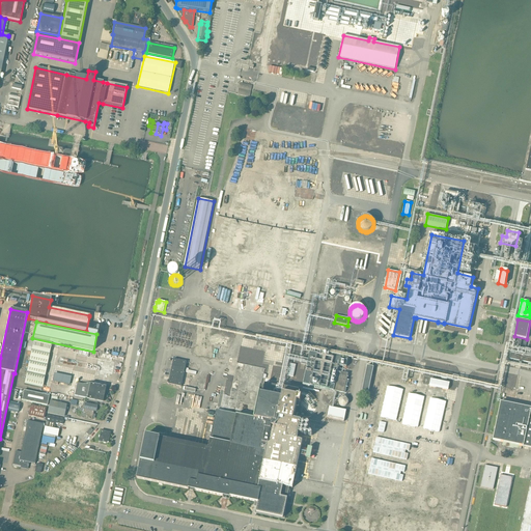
[(530,348),(524,347),(525,340),(514,338),(510,358),(521,360),(521,362),(524,363),(524,360),(530,361),(530,348)]
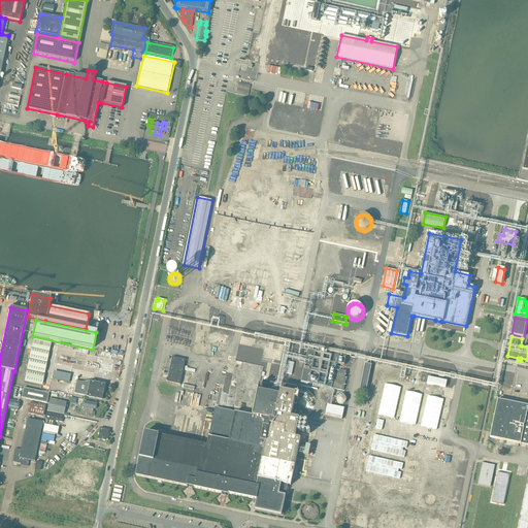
[(42,386),(52,341),(33,337),(24,382),(42,386)]
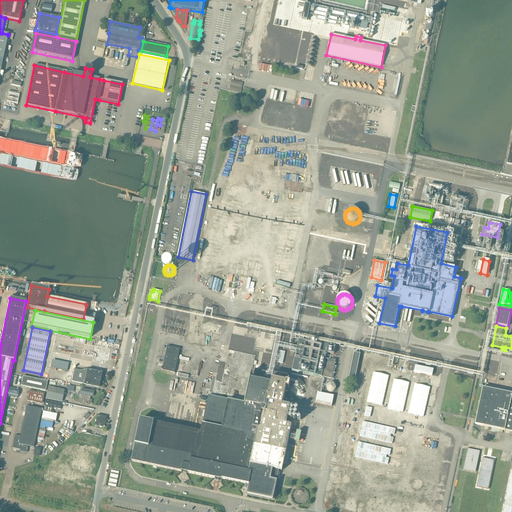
[(333,379),(334,373),(336,360),(326,358),(327,352),(335,353),(336,345),(322,342),(321,345),(299,340),(298,347),(292,346),(291,350),(297,352),(293,370),(322,377),(333,379)]
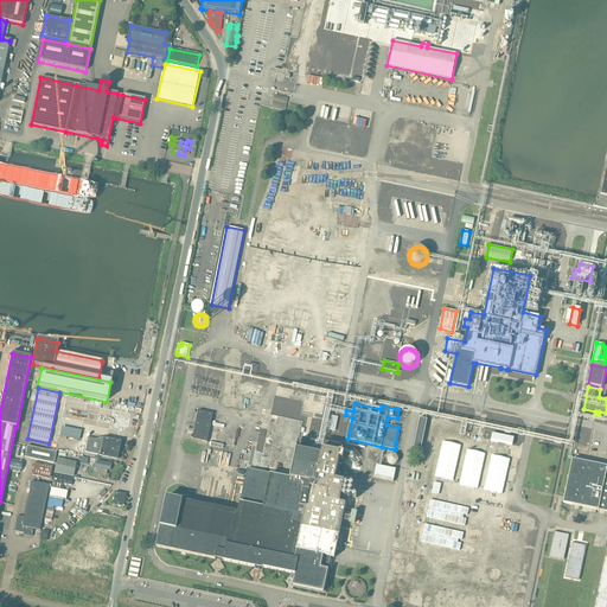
[(208,441),(213,414),(198,410),(192,439),(208,441)]
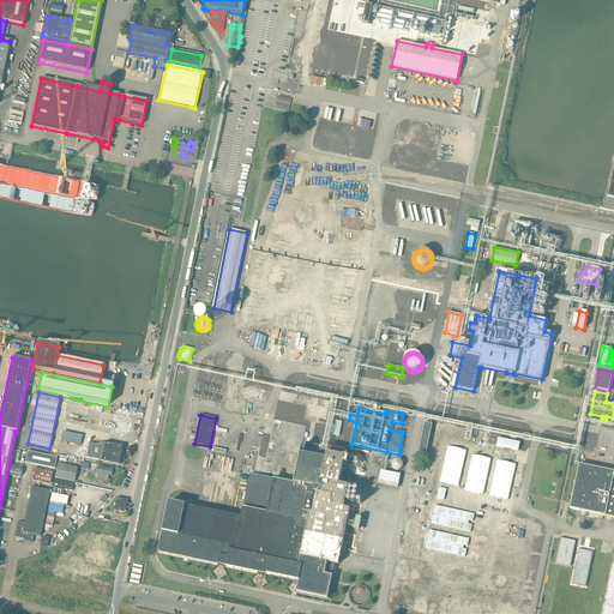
[(252,469),(241,518),(168,503),(157,553),(266,576),(266,575),(299,581),(296,593),(327,599),(335,564),(338,565),(350,510),(343,509),(348,487),(342,487),(344,479),(341,479),(344,464),(348,465),(349,459),(344,458),(347,451),(329,447),(306,443),(305,449),(302,449),(305,438),(308,438),(311,427),(275,420),(271,435),(265,434),(263,441),(270,443),(269,449),(265,449),(263,457),(258,456),(256,470),(252,469)]
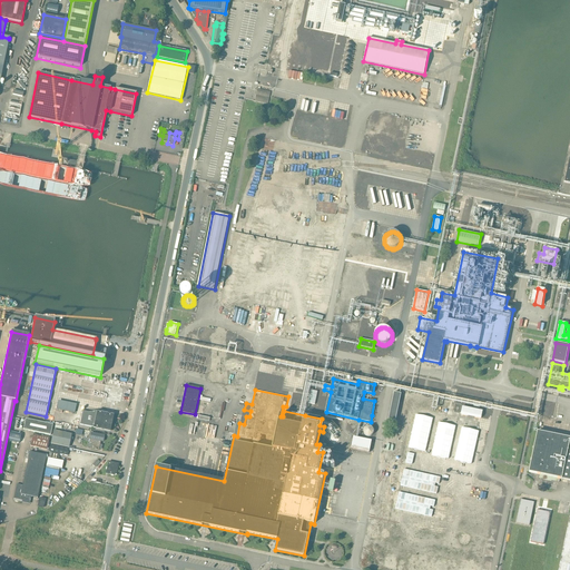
[(403,392),(396,391),(391,418),(397,419),(403,392)]
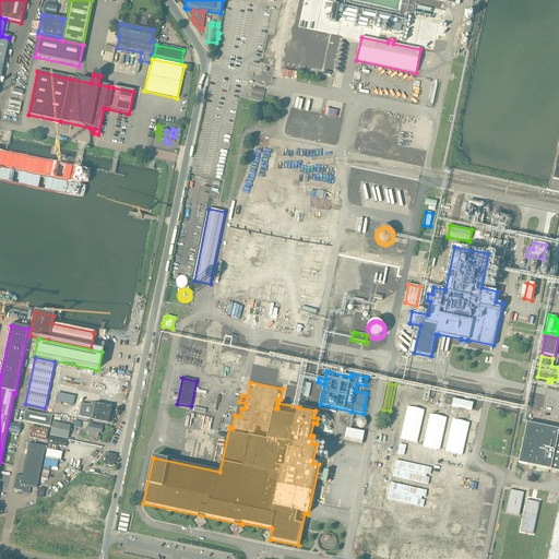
[(474,403),(453,399),(452,407),(472,412),(474,403)]
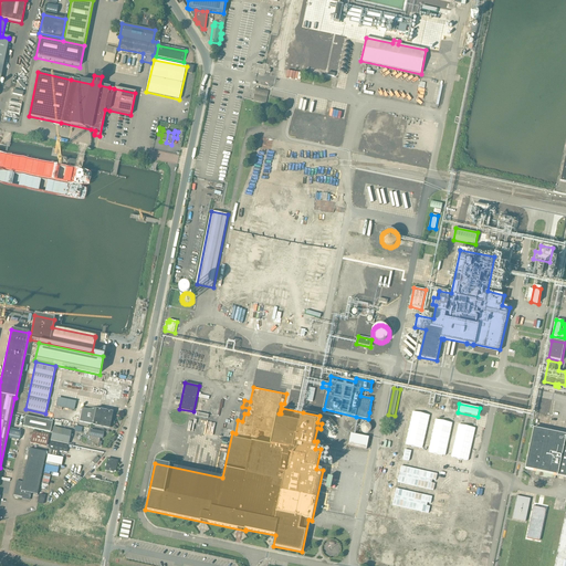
[(86,409),(85,409),(82,408),(81,409),(82,409),(79,422),(93,425),(92,426),(109,429),(113,412),(102,410),(103,409),(100,408),(100,409),(98,408),(97,408),(96,408),(95,408),(94,408),(93,409),(92,409),(91,409),(90,409),(88,409),(87,409),(86,409)]
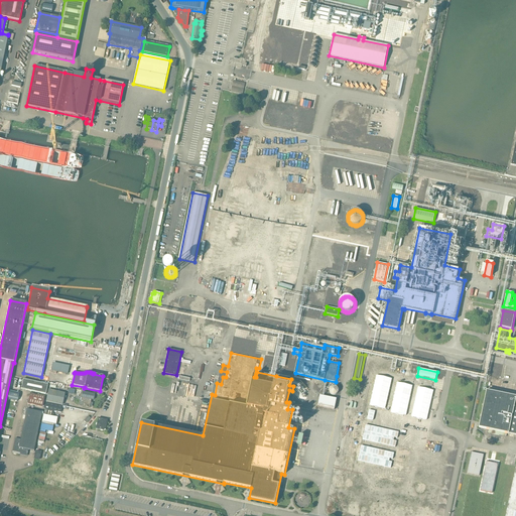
[(47,385),(23,380),(21,389),(45,394),(47,385)]
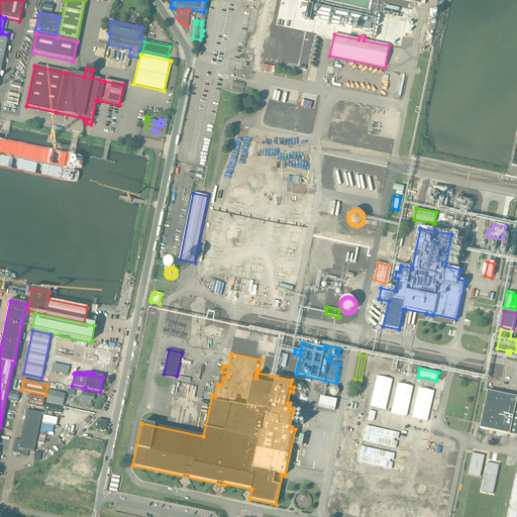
[(339,392),(339,391),(339,390),(339,389),(338,389),(338,388),(337,388),(336,388),(336,387),(335,387),(334,387),(333,388),(332,388),(331,389),(330,390),(330,391),(330,392),(330,393),(331,394),(331,395),(332,395),(333,396),(334,396),(335,396),(336,396),(337,396),(338,395),(339,394),(339,393),(339,392)]
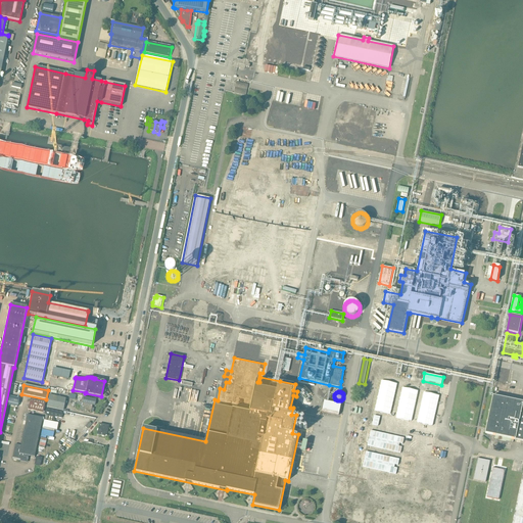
[(50,395),(47,408),(63,411),(65,398),(50,395)]
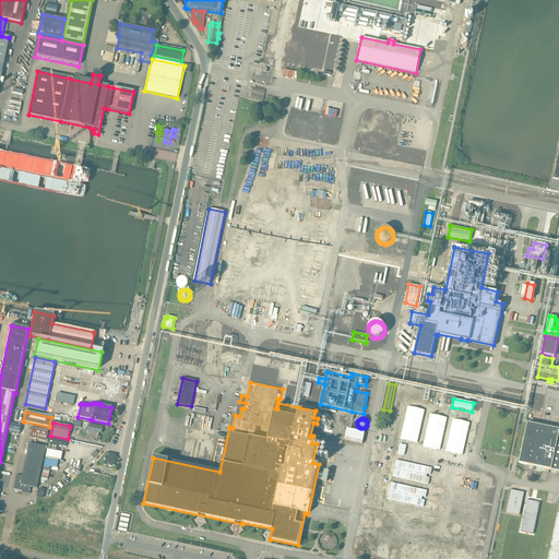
[(558,428),(528,423),(521,463),(530,465),(528,470),(548,473),(549,470),(558,471),(558,428)]
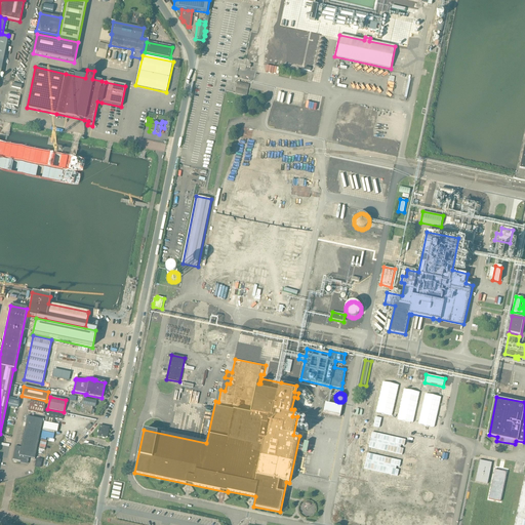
[(9,398),(7,406),(17,408),(19,400),(9,398)]
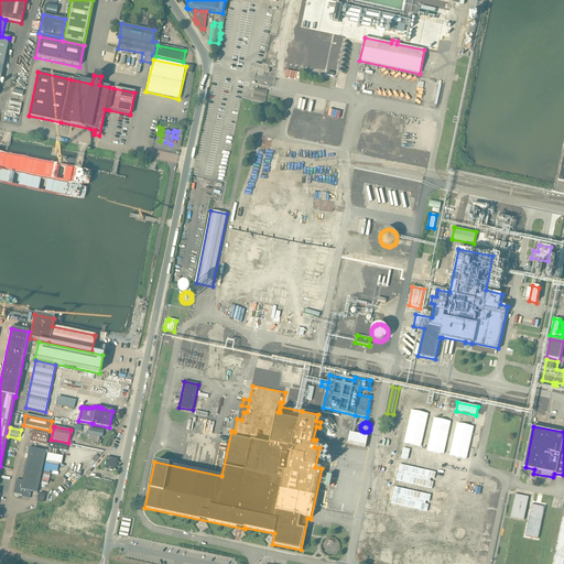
[(44,432),(33,429),(30,442),(42,444),(44,432)]
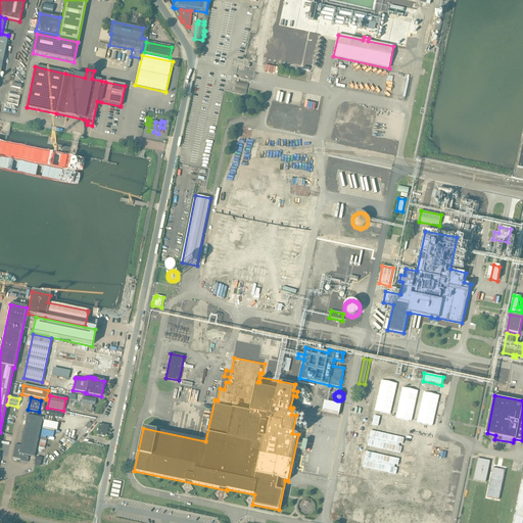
[(84,398),(82,407),(85,408),(84,412),(91,414),(92,408),(90,408),(91,406),(94,406),(95,400),(84,398)]
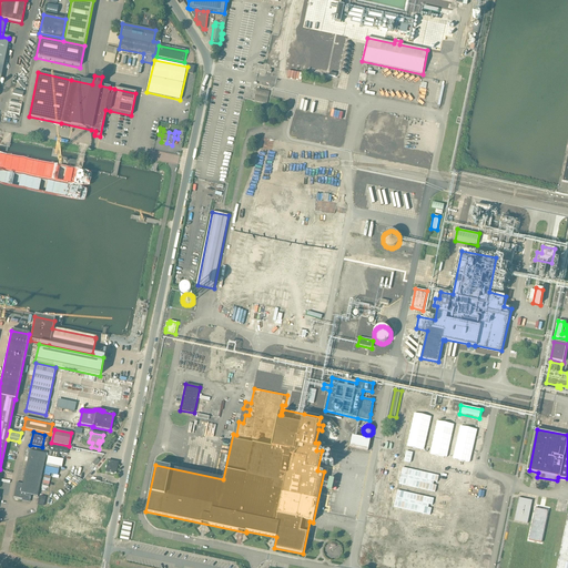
[(354,436),(351,447),(368,450),(371,439),(354,436)]
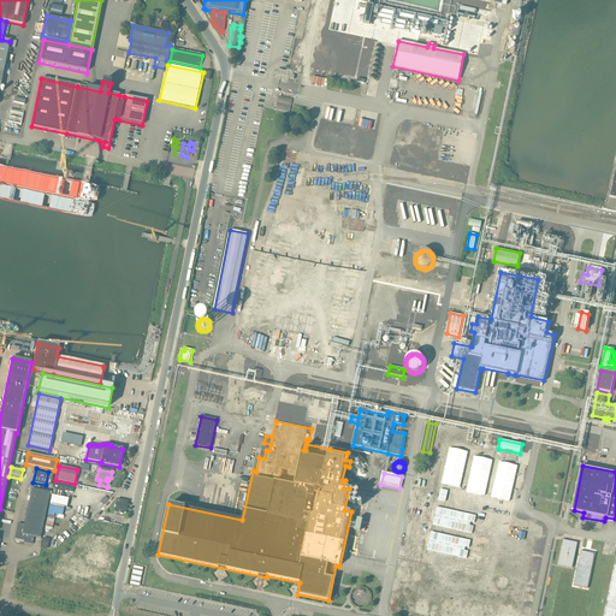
[(9,479),(4,497),(16,499),(21,481),(9,479)]
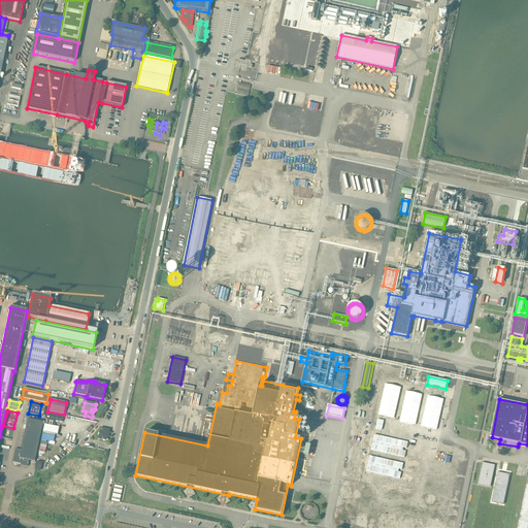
[(47,413),(46,419),(45,419),(44,425),(54,427),(55,421),(62,422),(63,416),(47,413)]
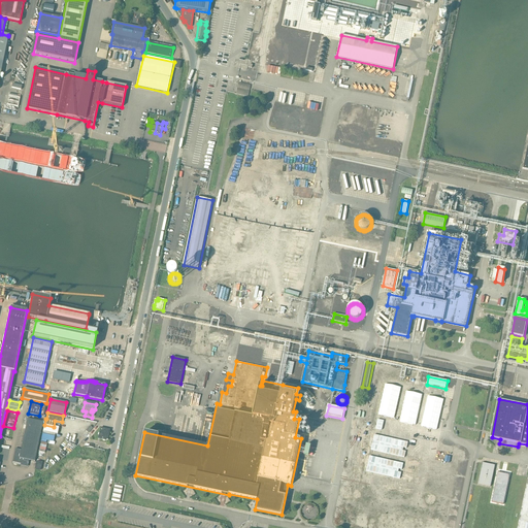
[(15,449),(12,462),(27,465),(28,460),(35,462),(43,422),(27,419),(21,450),(15,449)]
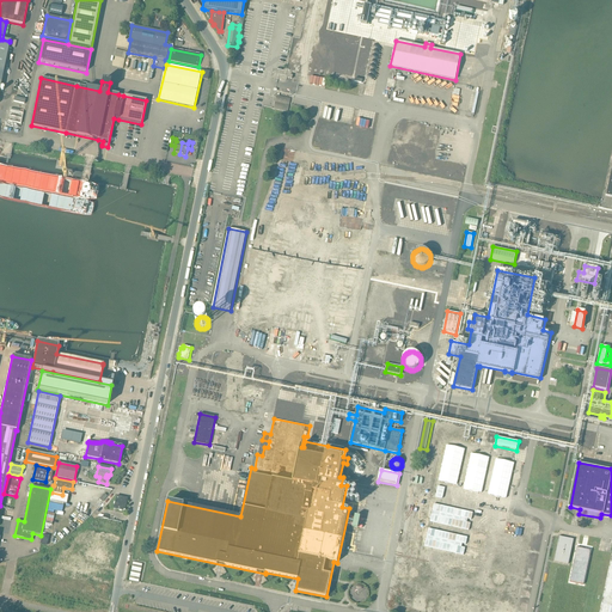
[(116,496),(115,506),(118,507),(118,509),(123,510),(123,512),(126,512),(126,510),(124,509),(127,499),(116,496)]
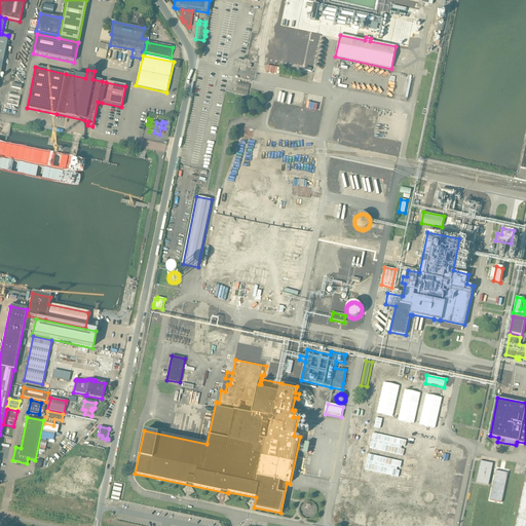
[(482,459),(478,481),(490,483),(494,461),(482,459)]
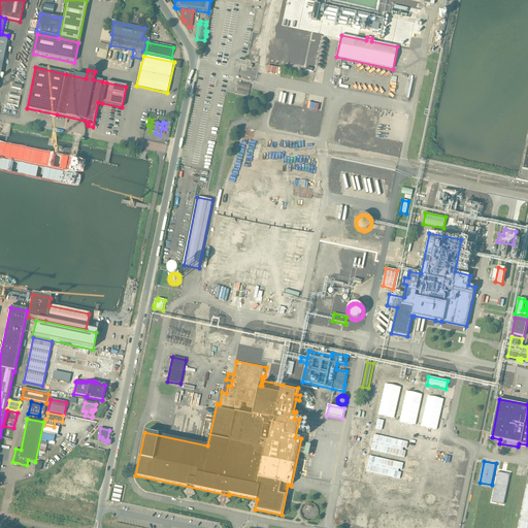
[(500,465),(494,495),(505,498),(513,468),(500,465)]
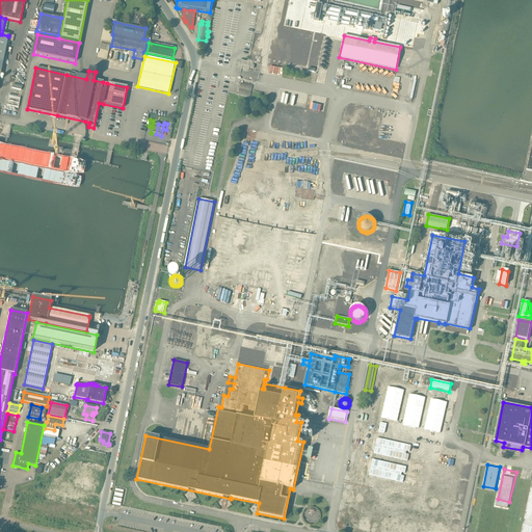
[(531,531),(531,482),(522,531),(531,531)]
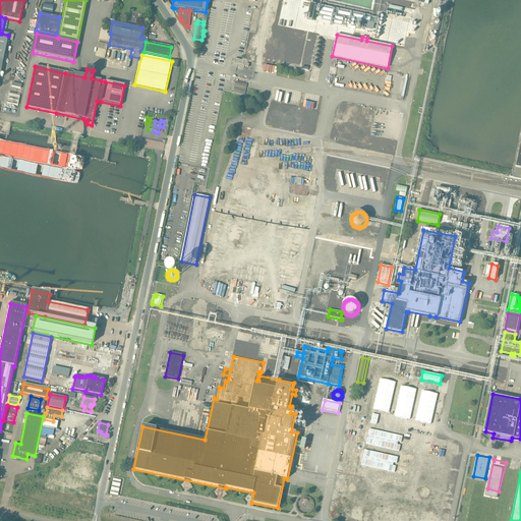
[(109,494),(118,496),(121,479),(112,477),(109,494)]
